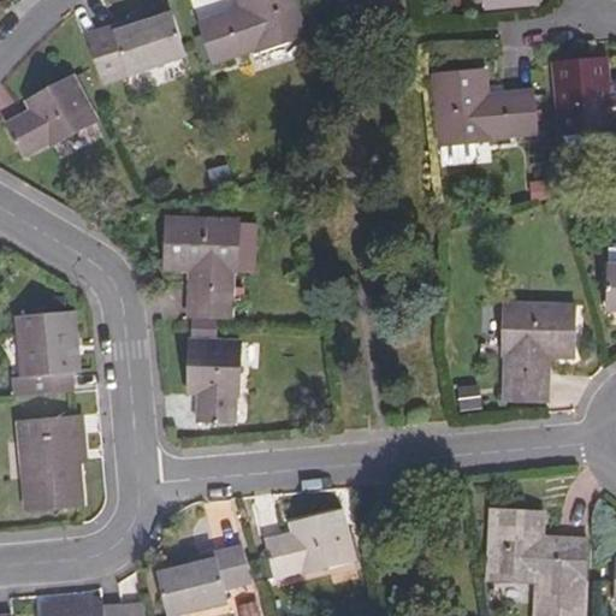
[(229,16),(203,24),(217,63),(259,47),(260,52),(309,34),(296,0),(241,0),(247,15),(230,21),(229,16)]
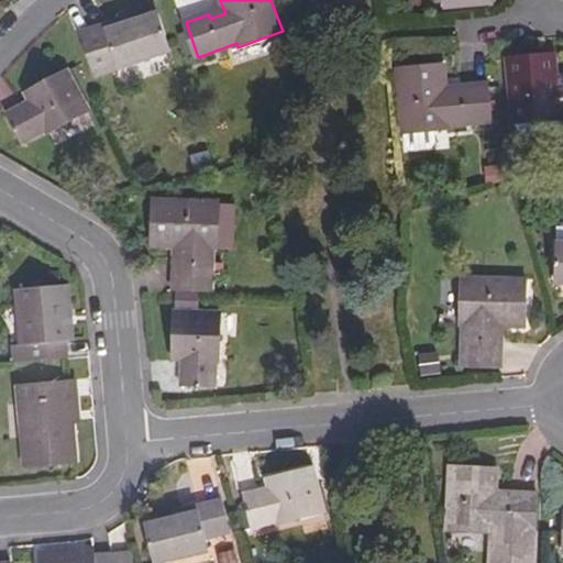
[(106,26),(80,34),(90,64),(114,56),(119,69),(172,52),(159,14),(132,23),(107,31),(106,26)]
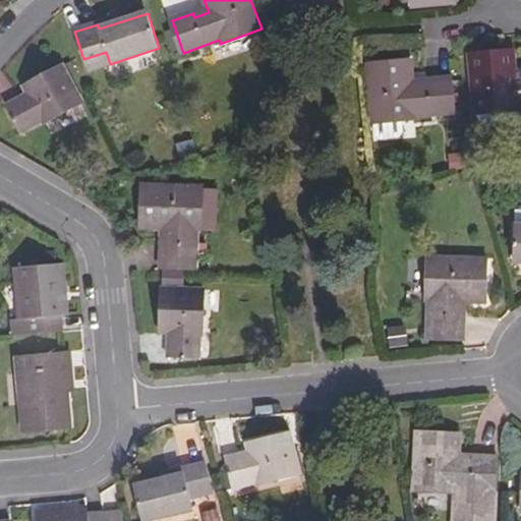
[(98,24),(99,29),(122,21),(120,16),(98,24)]
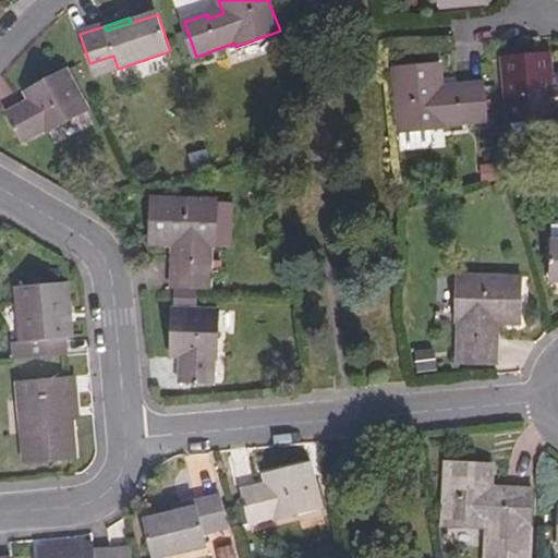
[(557,113),(557,112),(557,81),(554,82),(552,56),(505,60),(510,121),(557,117),(557,113)]
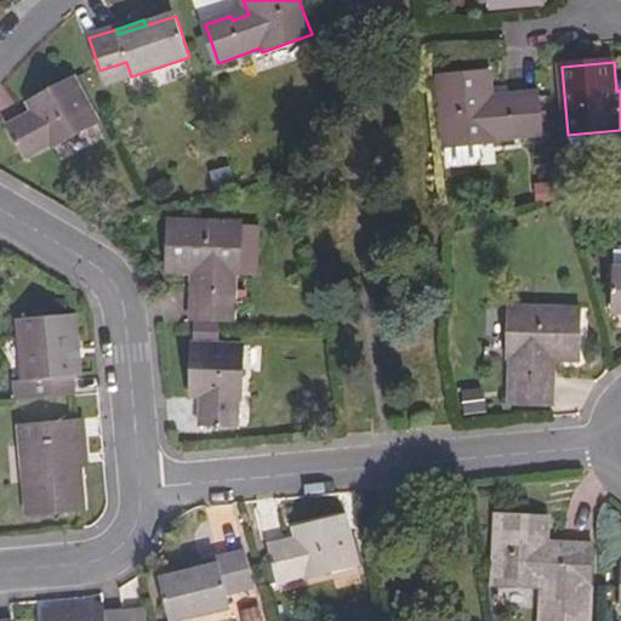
[(493,72),(440,77),(445,144),(499,141),(499,136),(542,132),(540,91),(512,93),(513,101),(495,102),(493,72)]
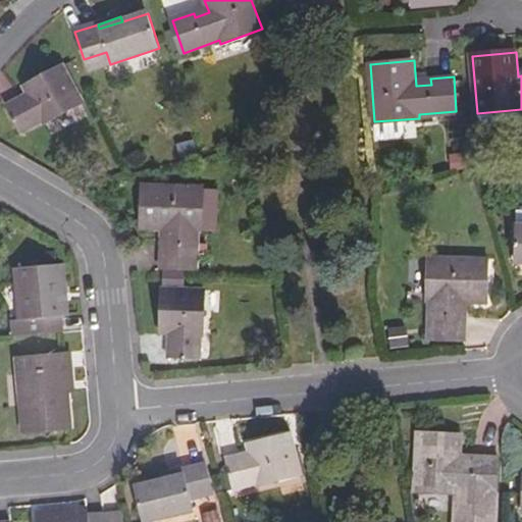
[(84,103),(63,64),(25,85),(31,96),(24,99),(23,96),(8,104),(22,131),(44,120),(45,123),(84,103)]
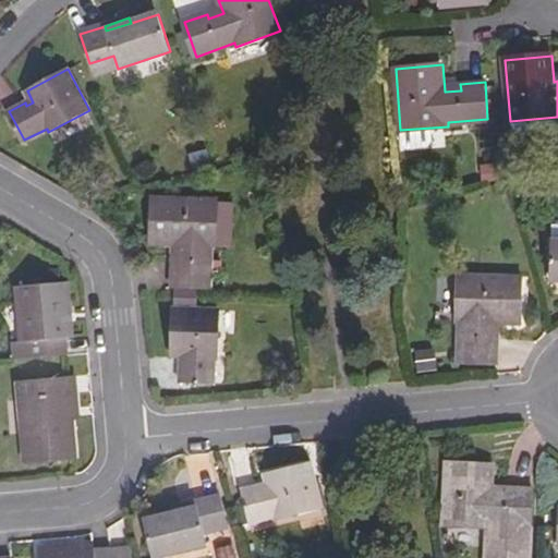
[(549,133),(557,117),(510,121),(521,136),(549,133)]
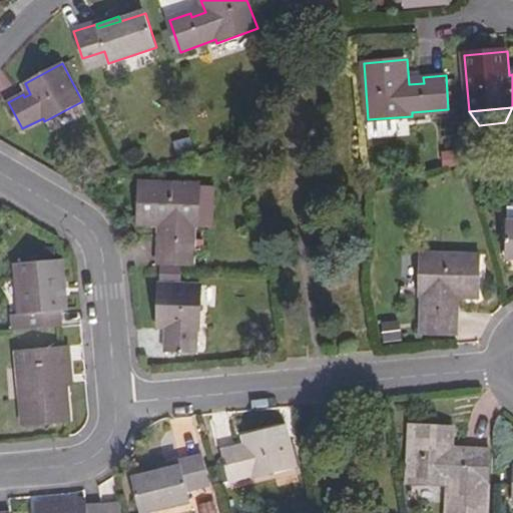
[(200,183),(141,182),(140,224),(166,225),(166,240),(161,240),(160,262),(195,263),(196,227),(199,227),(200,183)]
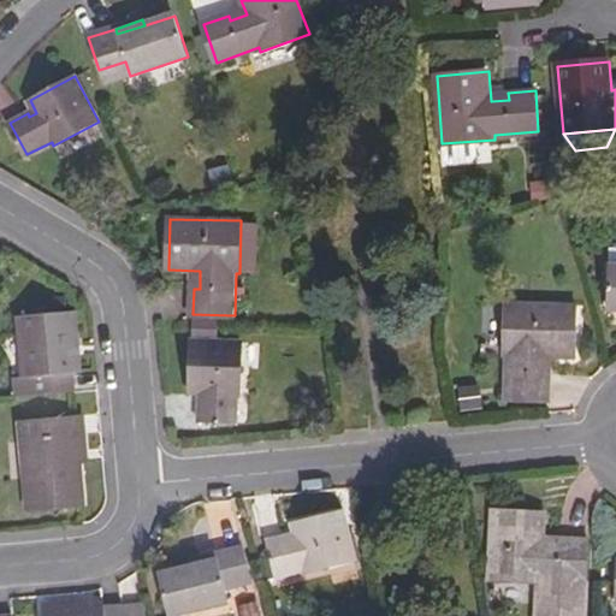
[(578,306),(507,303),(505,355),(509,355),(508,400),(549,401),(550,375),(544,375),(545,356),(576,357),(578,306)]
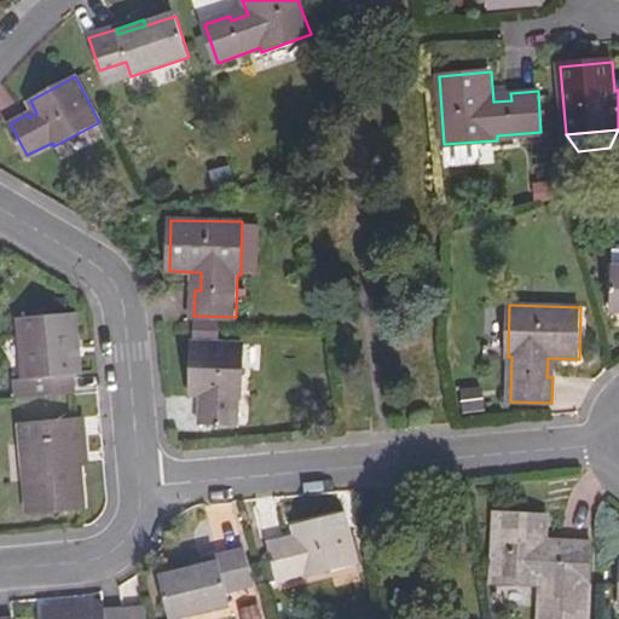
[(76,313),(21,318),(25,379),(18,379),(21,398),(76,393),(75,374),(81,374),(76,313)]
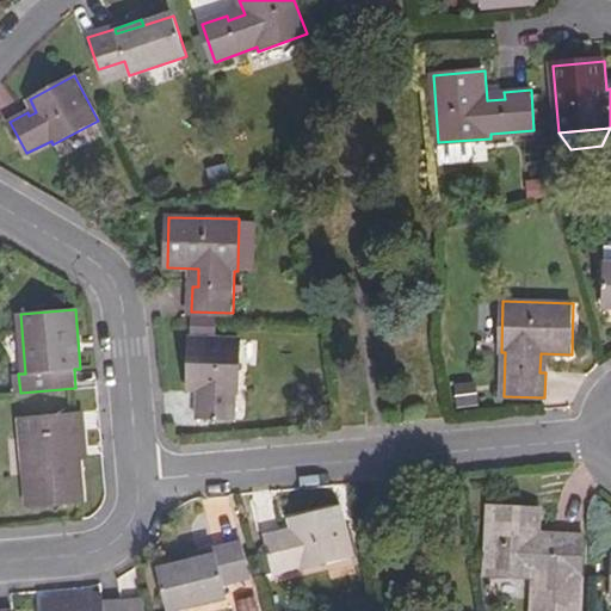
[(218,315),(195,315),(195,333),(217,334),(218,315)]
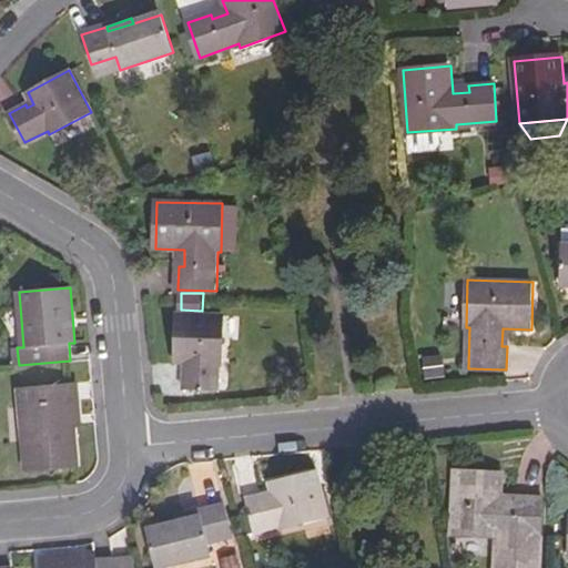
[(224,315),(176,314),(175,361),(190,361),(189,369),(185,369),(184,387),(217,388),(219,362),(223,362),(224,315)]
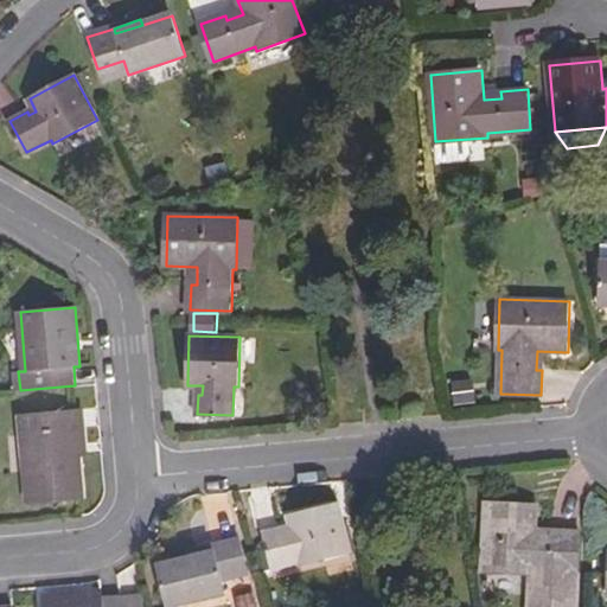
[(83,409),(23,414),(31,504),(84,499),(81,457),(77,428),(85,427),(83,409)]
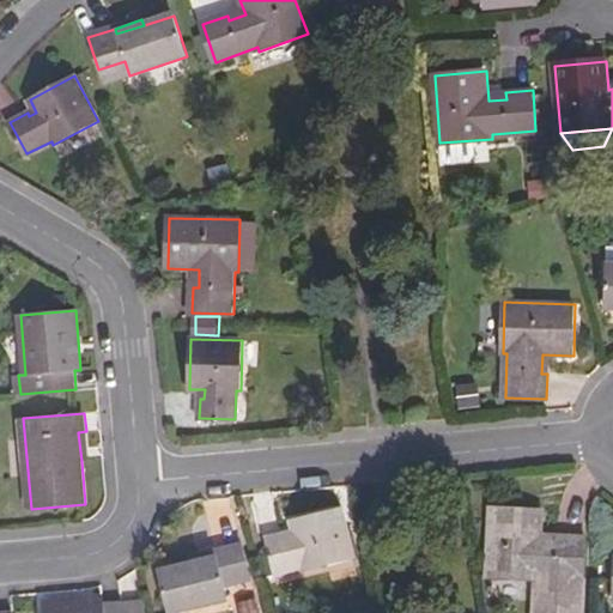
[(86,431),(78,432),(82,461),(89,460),(86,431)]
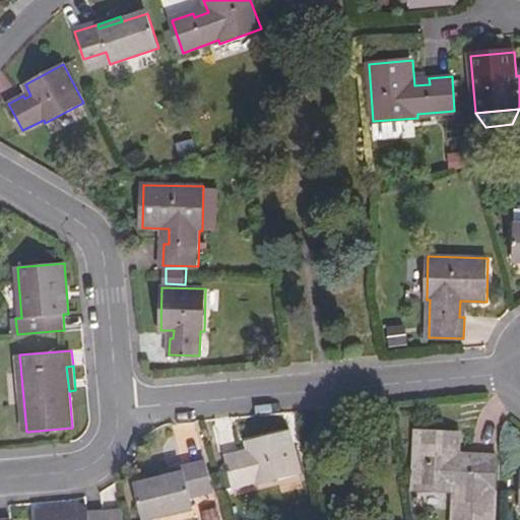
[(180,449),(164,453),(167,468),(205,459),(196,419),(174,425),(180,449)]
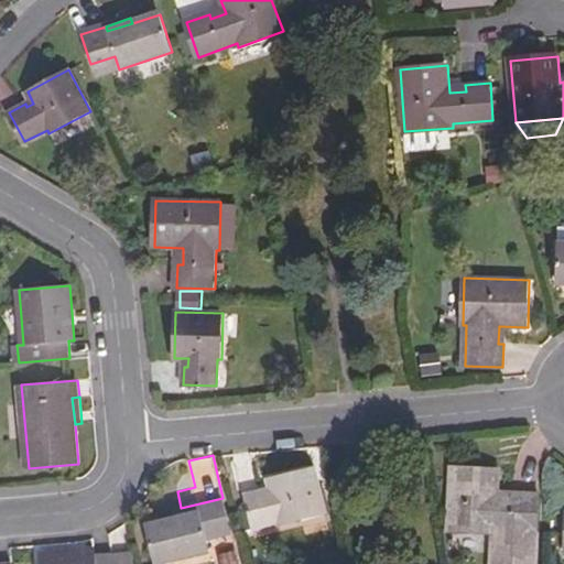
[(501,469),(453,466),(449,532),(494,534),(492,563),(538,563),(540,535),(538,534),(540,497),(514,496),(514,499),(499,499),(501,469)]
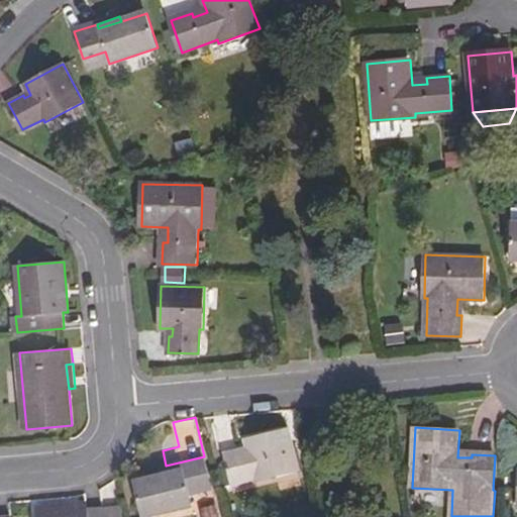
[(239,449),(224,453),(232,484),(255,477),(256,481),(298,469),(287,428),(245,439),(249,450),(240,453),(239,449)]
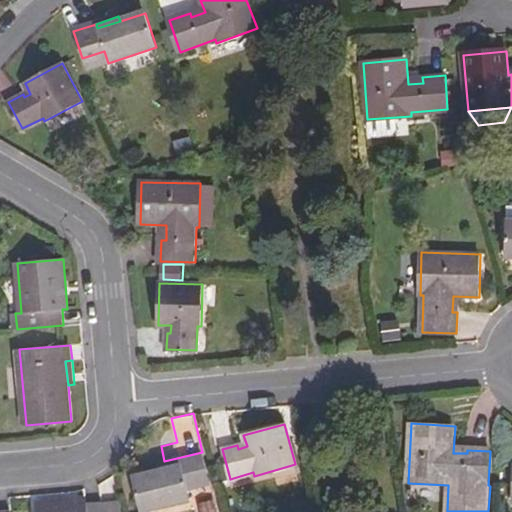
[(158,472),(132,478),(141,511),(144,511),(189,501),(186,489),(209,484),(202,456),(180,461),(181,466),(158,472)]
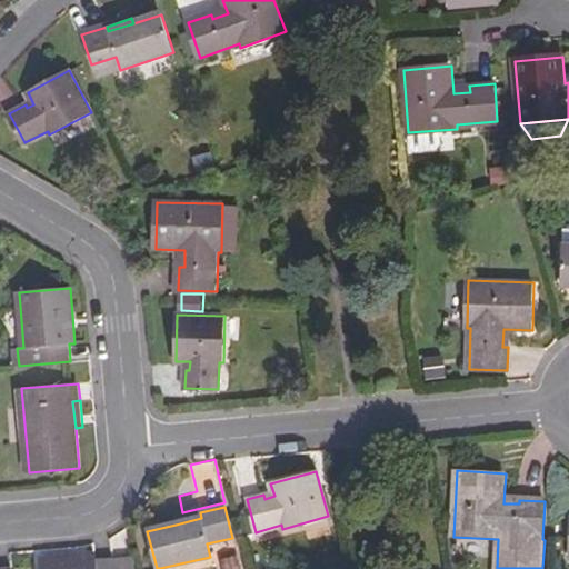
[(175,519),(176,525),(201,518),(200,512),(175,519)]
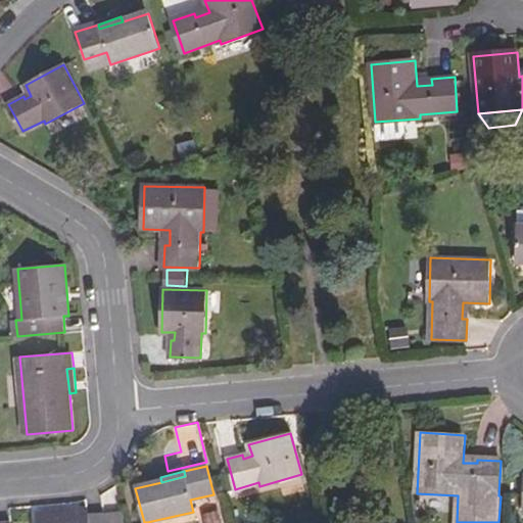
[(37,516),(37,522),(105,522),(105,517),(105,515),(91,515),(88,511),(37,516)]
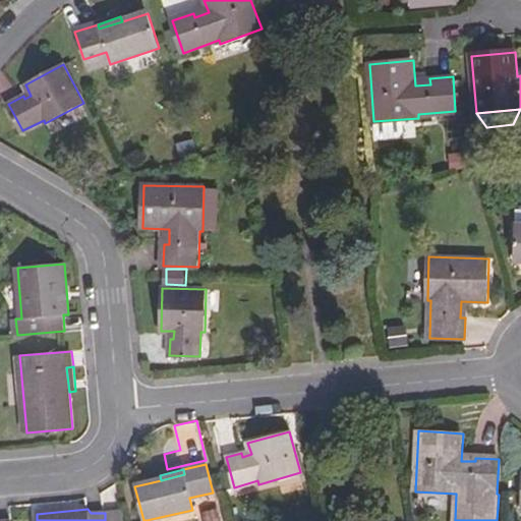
All buildings are outlined.
